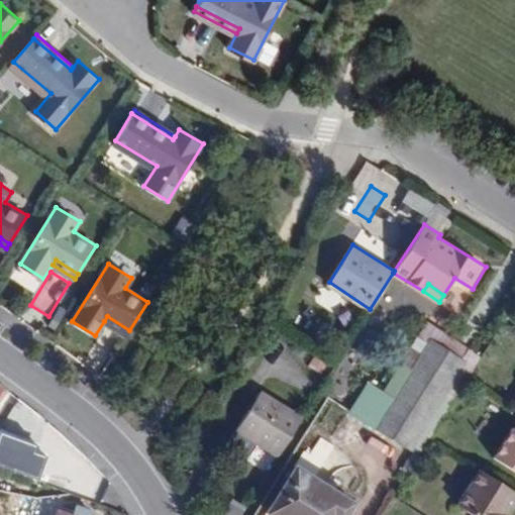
[(107,316),(104,321),(126,335),(130,330),(129,330),(107,316)]
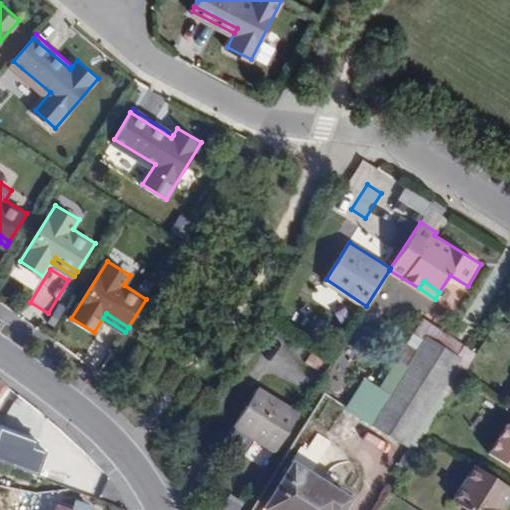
[(411,362),(445,384),(460,360),(461,359),(427,337),(411,362)]
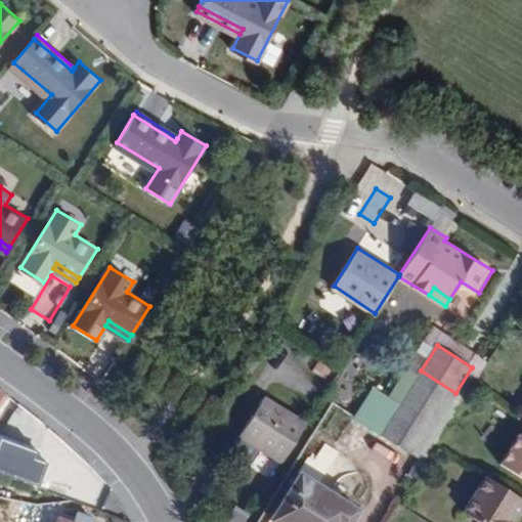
[(471,368),(455,393),(465,399),(475,385),(481,374),(471,368)]
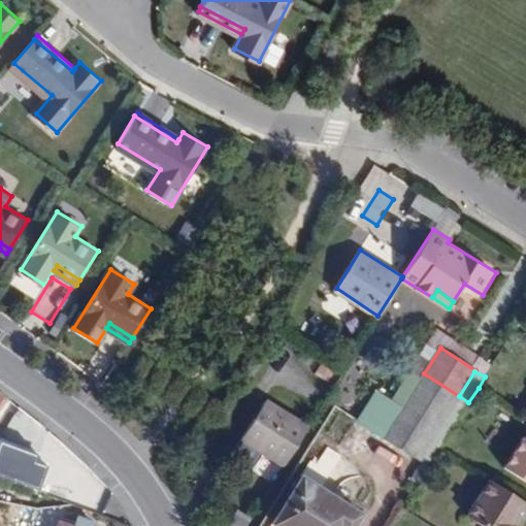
[(403,406),(386,435),(421,458),(423,455),(459,396),(424,373),(403,406)]
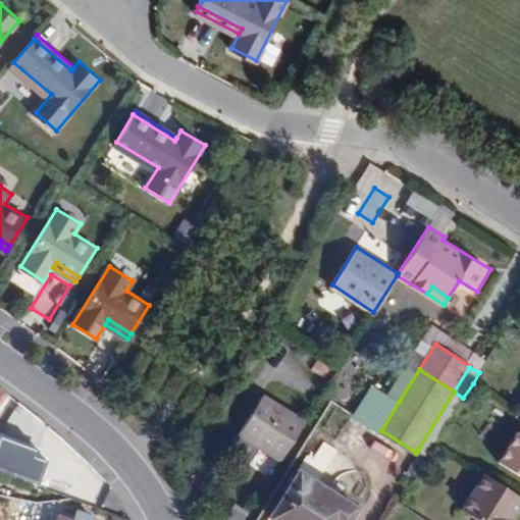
[(376,386),(365,405),(376,412),(388,395),(376,386)]
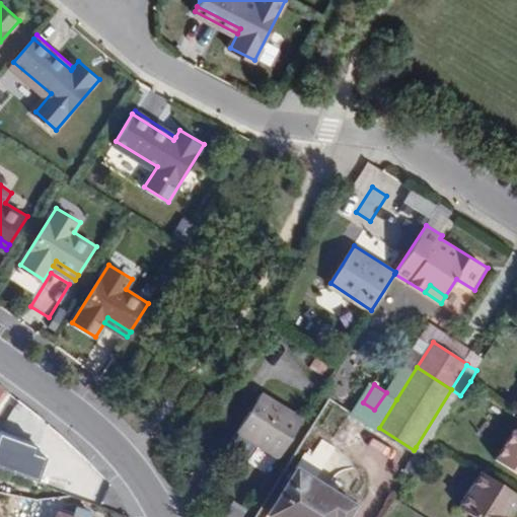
[(451,389),(416,447),(425,452),(433,440),(460,395),(451,389)]
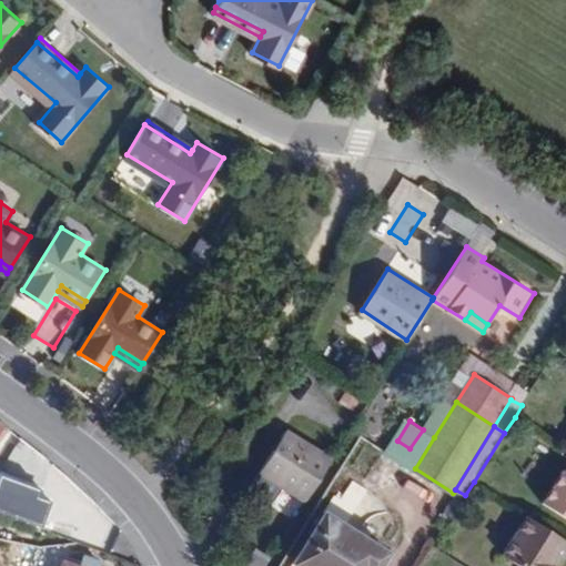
[(397,441),(391,453),(415,468),(434,437),(423,430),(410,448),(397,441)]
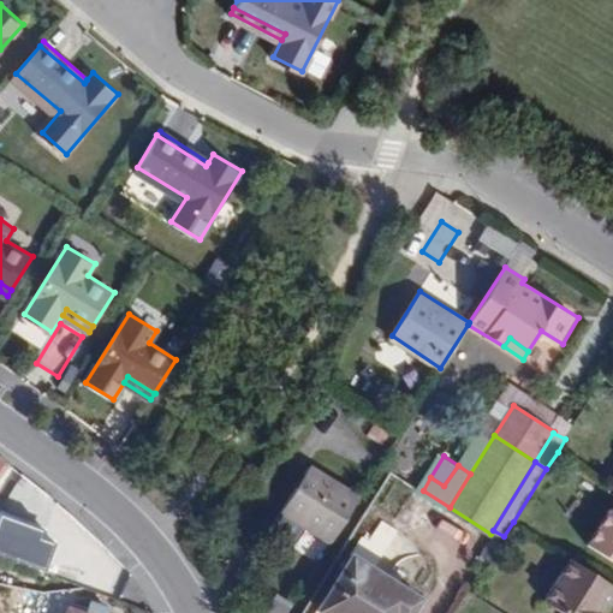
[(307,525),(332,542),(361,495),(311,466),(283,511),(307,525)]
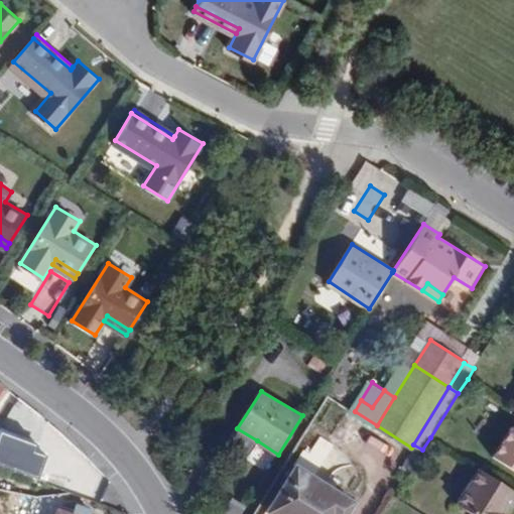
[(513,425),(511,424),(492,456),(513,469),(513,425)]
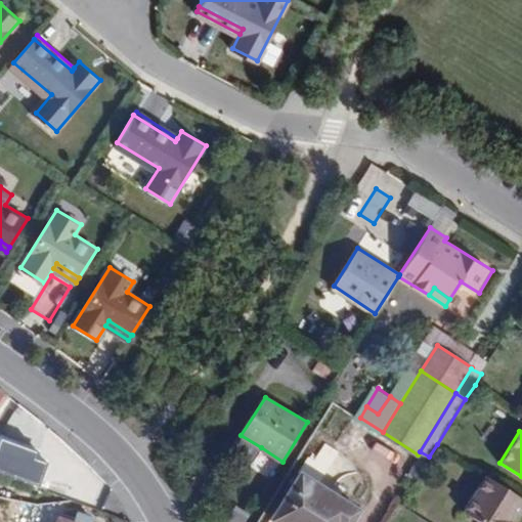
[(253,462),(261,447),(241,435),(232,448),(253,462)]
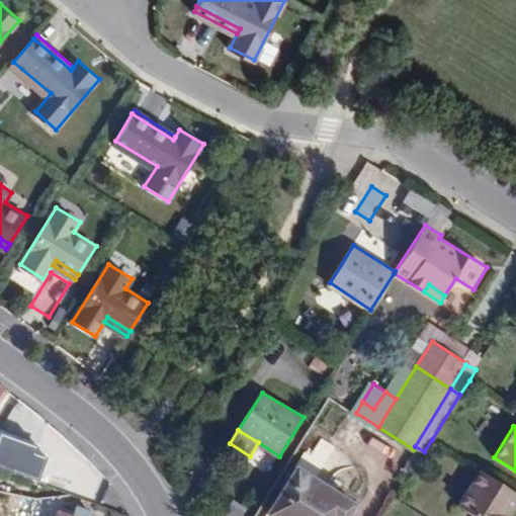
[(0,449),(0,463),(26,475),(31,461),(0,449)]
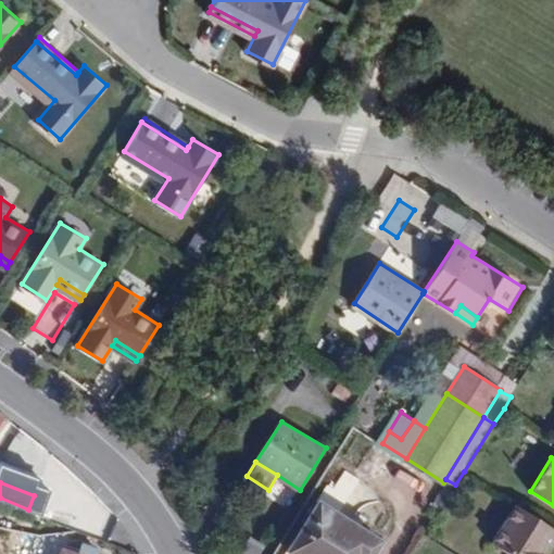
[(43,501),(39,513),(73,525),(77,513),(43,501)]
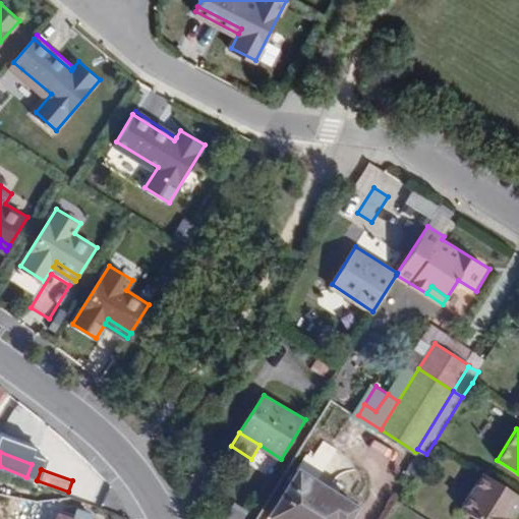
[(297,470),(269,515),(275,518),(349,518),(357,506),(297,470)]
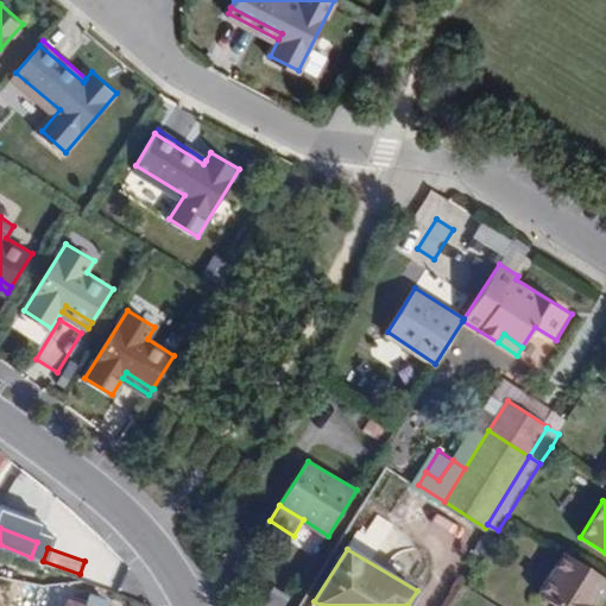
[(595,605),(605,588),(605,578),(566,553),(538,593),(559,605),(595,605)]
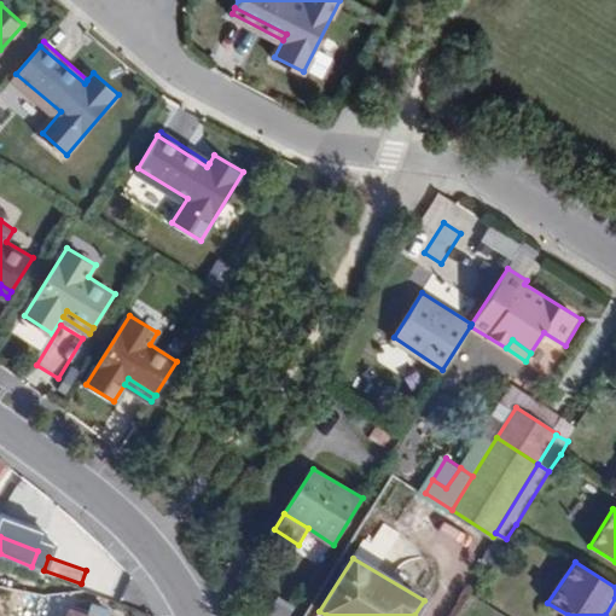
[(267,615),(288,615),(295,605),(280,596),(267,615)]
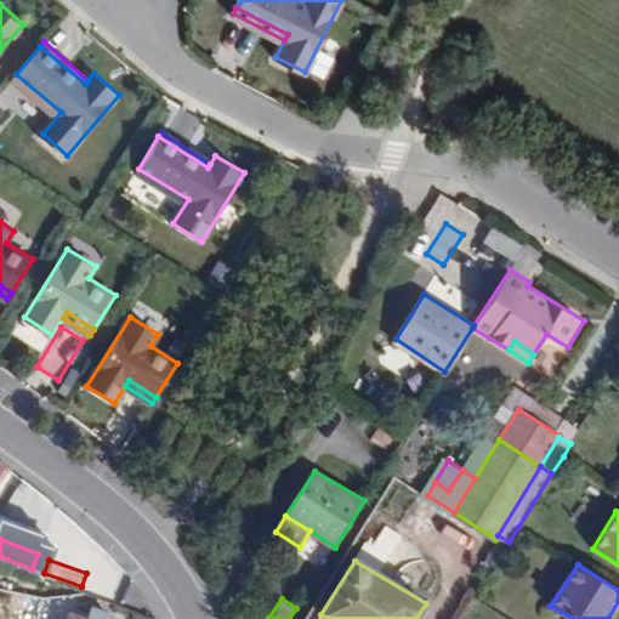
[(87,618),(89,618),(108,618),(112,612),(92,605),(87,618)]
